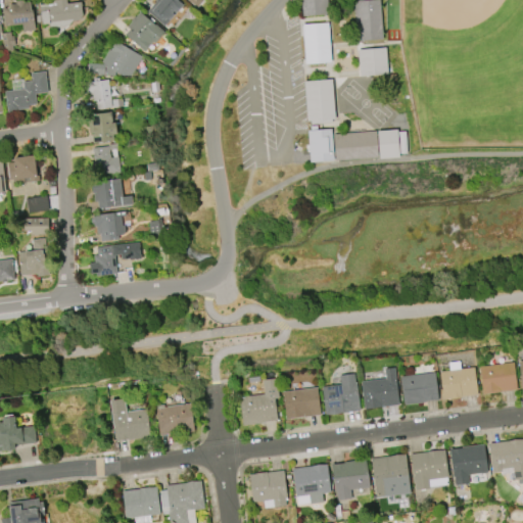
[(35,31),(22,32),(21,24),(4,26),(2,8),(9,7),(9,4),(15,3),(15,1),(24,0),(24,2),(30,2),(31,9),(32,9),(35,31)]
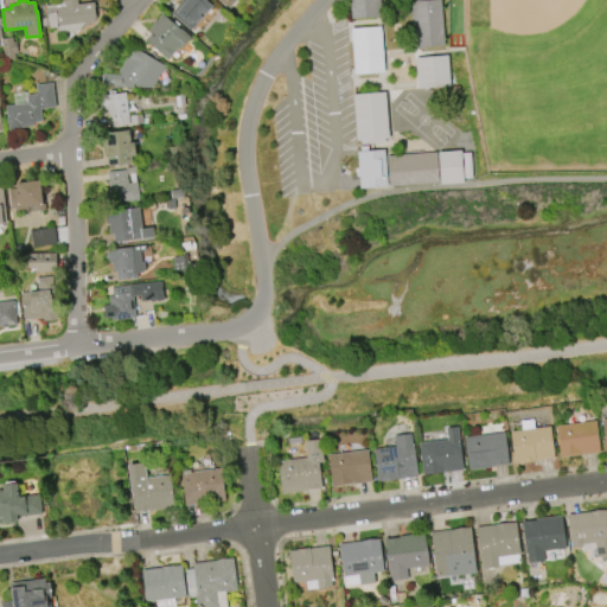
[(62,0),(77,0),(77,4),(94,1),(96,23),(83,25),(80,30),(57,32),(56,27),(48,29),(45,5),(63,4),(62,0)]
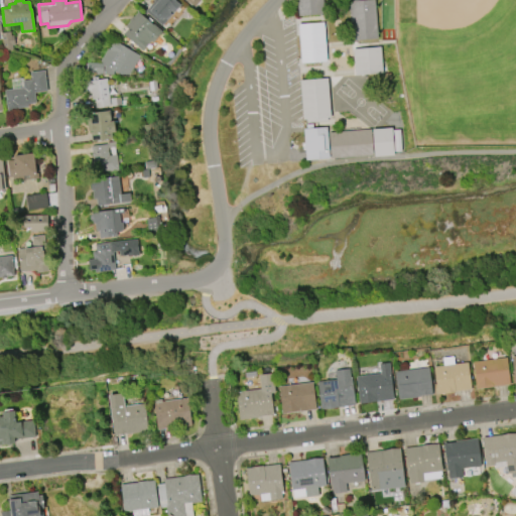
[(174,0),(179,5),(161,26),(143,11),(152,1),(151,0),(174,0)]
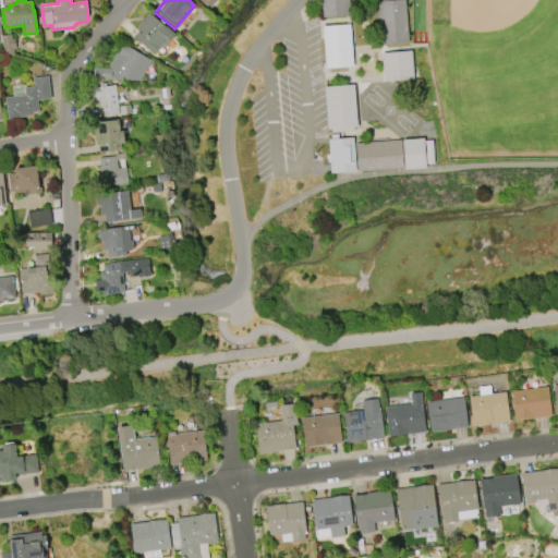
[(349,0),(322,0),(323,16),(351,13),(349,0)]
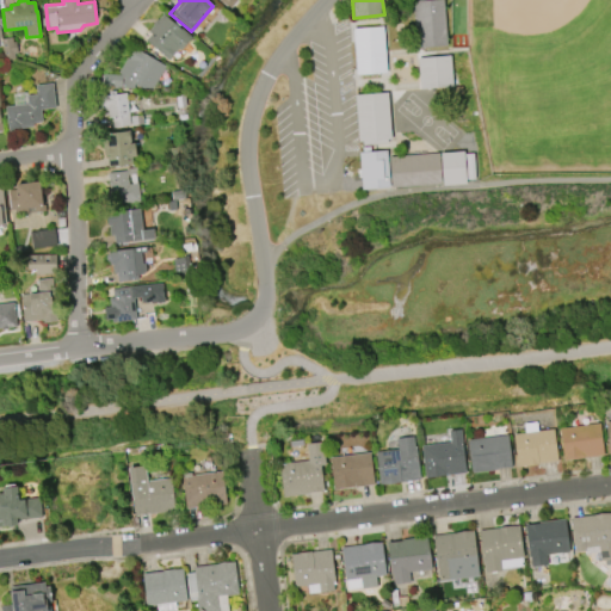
[(444,0),(413,0),(418,47),(449,44),(444,0)]
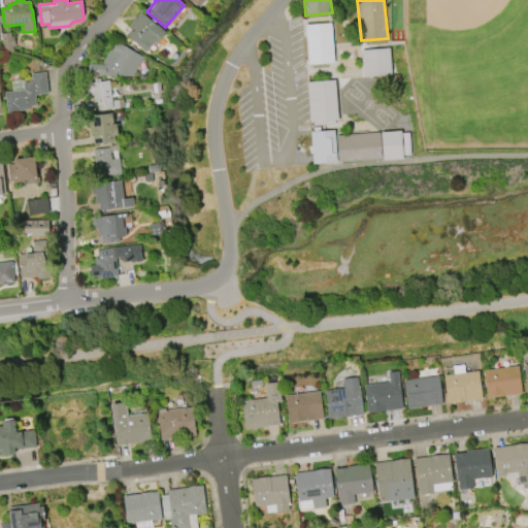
[(141,11),(165,33),(156,44),(154,42),(144,53),(125,35),(130,29),(127,27),(132,22),(131,22),(135,17),(136,18),(141,11)]
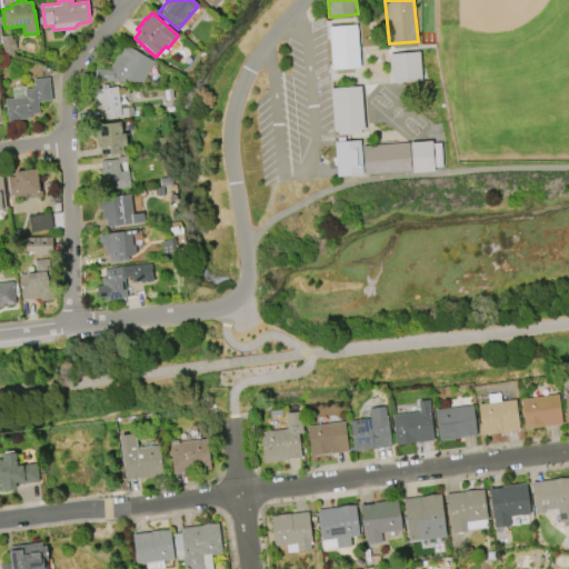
[(357,23),(329,26),(332,68),(360,66),(357,23)]
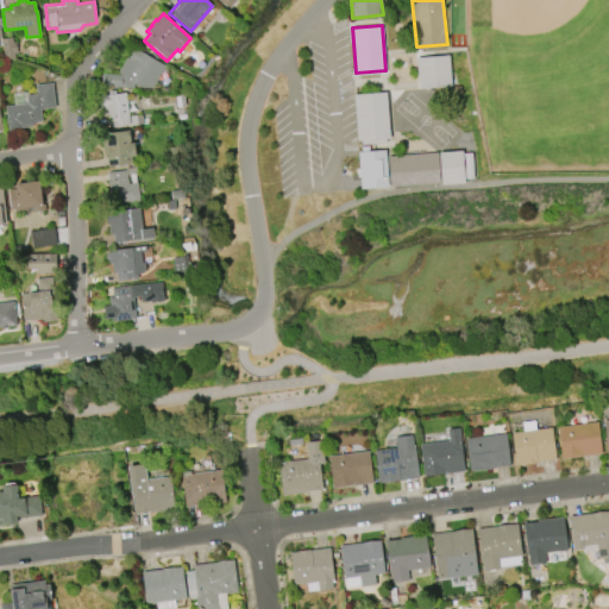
[(133,48),(165,66),(154,88),(140,88),(135,83),(133,88),(102,87),(104,74),(120,75),(118,73),(126,57),(129,58),(133,48)]
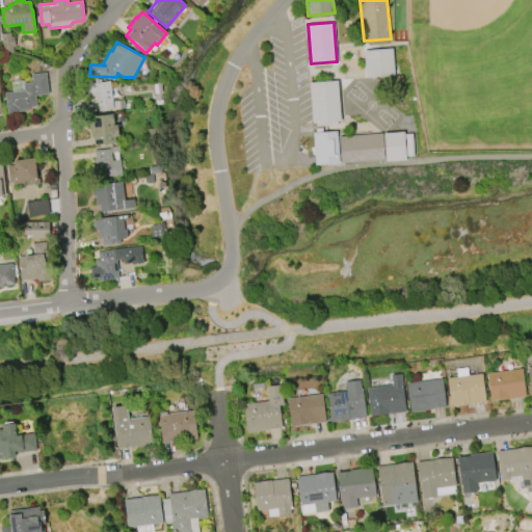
[(393,47),(364,49),(367,76),(395,74),(393,47)]
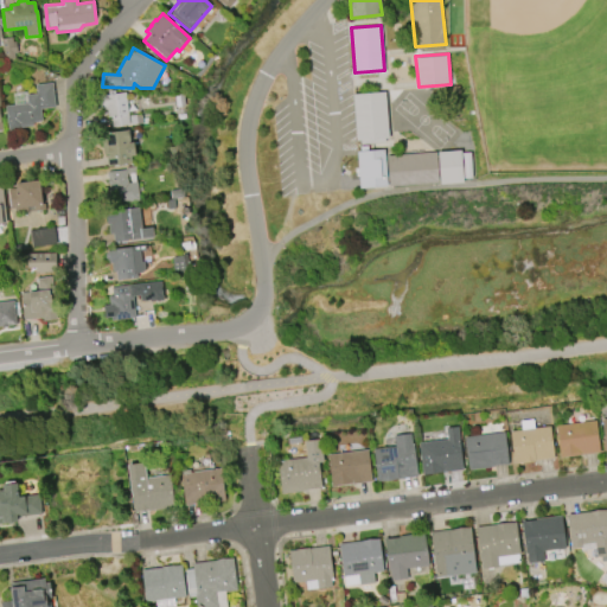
[(52,82),(56,107),(40,109),(42,121),(32,122),(32,126),(20,128),(21,129),(8,131),(5,106),(26,103),(26,95),(36,94),(34,84),(52,82)]
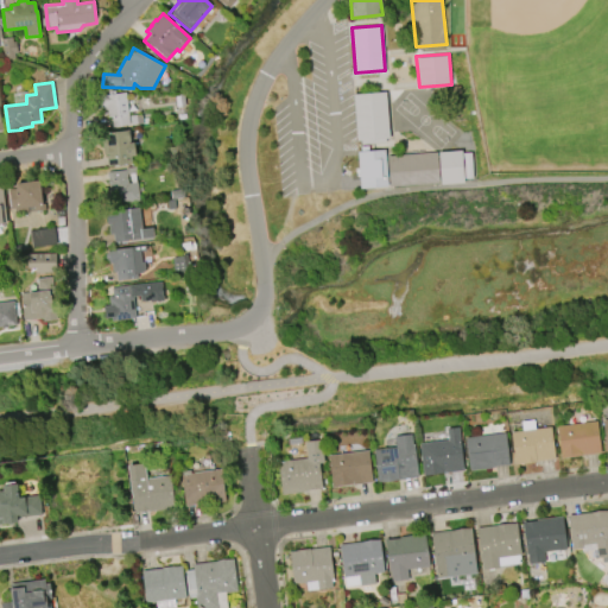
[(386,90),(354,93),(358,140),(361,139),(361,144),(386,141),(386,138),(391,138),(386,90)]
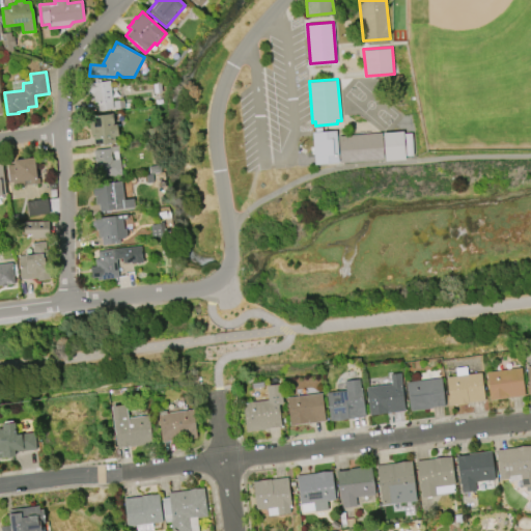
[(110,81),(113,109),(98,111),(98,103),(94,103),(93,95),(90,96),(90,93),(87,94),(86,84),(110,81)]
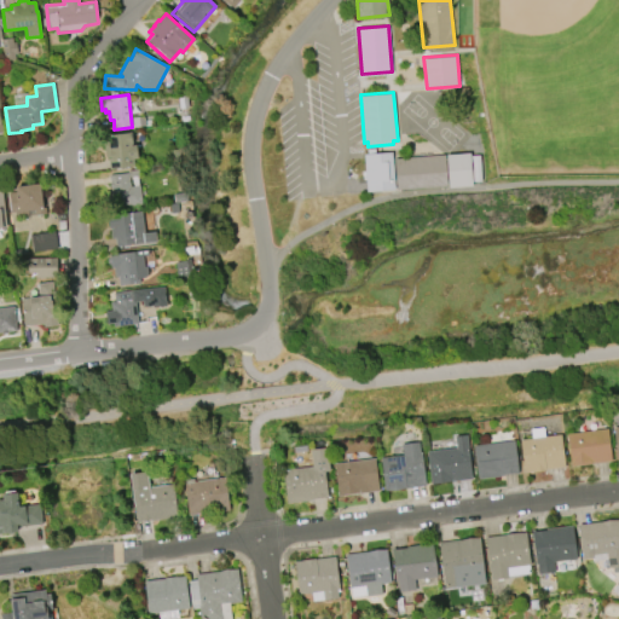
[(108,136),(131,133),(133,145),(136,145),(138,158),(133,160),(133,167),(110,169),(108,136)]
